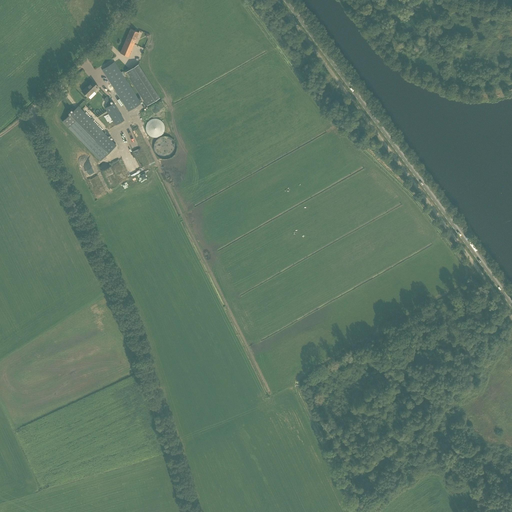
[(120,53),(124,55),(128,57),(138,32),(130,29),(120,53)]
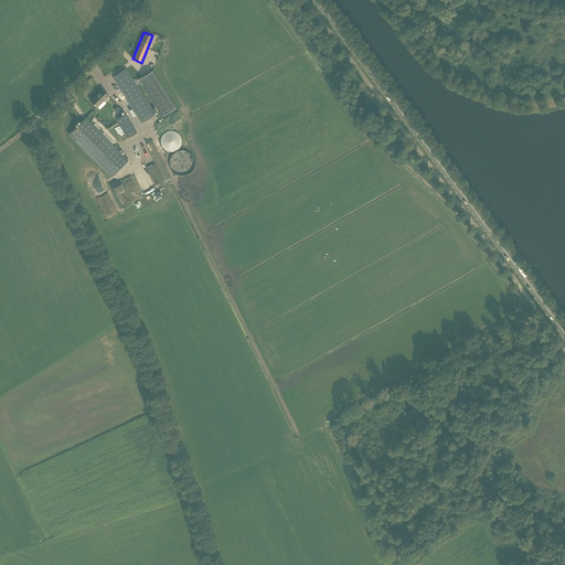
[(113,77),(116,82),(142,124),(156,115),(126,68),(113,77)]
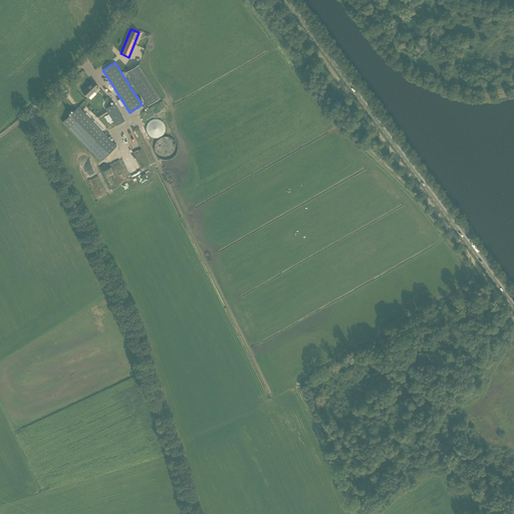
[(160,98),(148,78),(139,64),(125,72),(148,106),(160,98)]
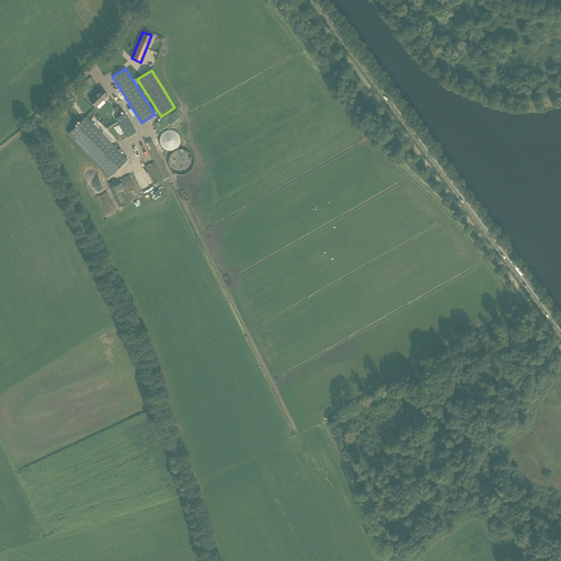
[(107,95),(101,89),(90,100),(95,106),(107,95)]
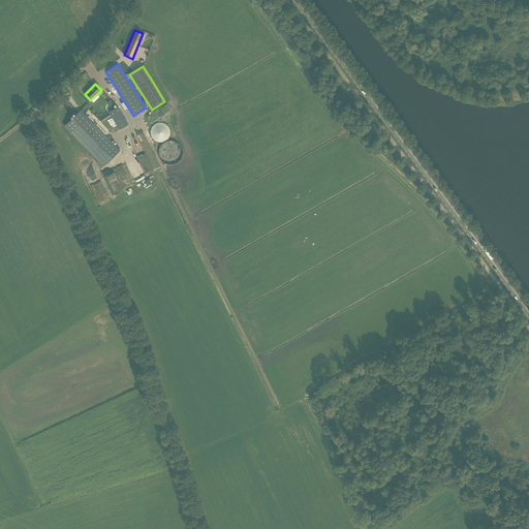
[(117,106),(109,113),(119,129),(128,124),(117,106)]
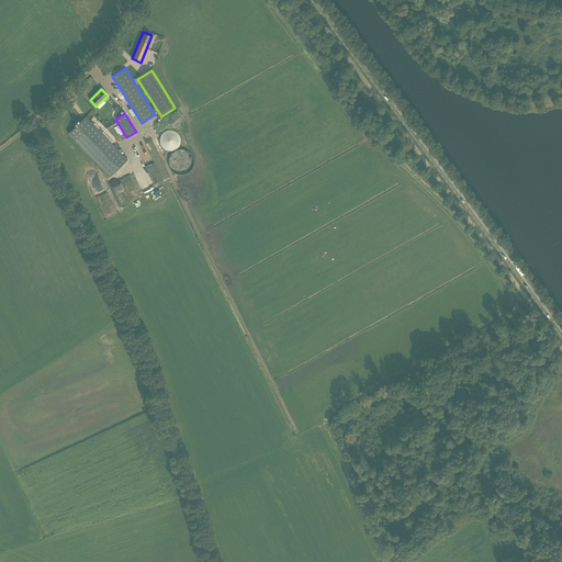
[(128,159),(86,116),(68,133),(110,177),(128,159)]
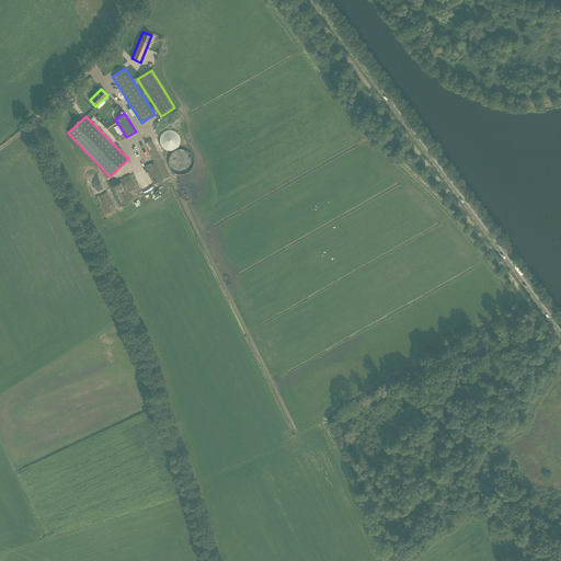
[(179,140),(179,138),(179,137),(179,135),(178,133),(175,132),(174,130),(172,129),(170,128),(169,128),(167,129),(164,129),(163,130),(162,132),(160,133),(160,135),(159,137),(159,138),(159,140),(160,142),(160,144),(162,146),(164,147),(165,148),(168,148),(170,148),(171,148),(173,147),(174,147),(176,145),(178,144),(179,142),(179,140)]
